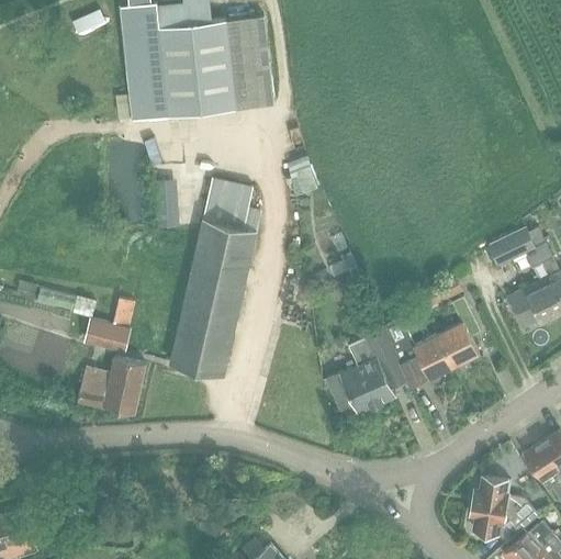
[(273,104),(264,17),(211,23),(208,0),(182,0),(182,2),(156,4),(156,3),(152,3),(150,0),(125,0),(126,6),(118,7),(127,97),(114,98),(118,120),(131,118),(131,121),(273,104)]
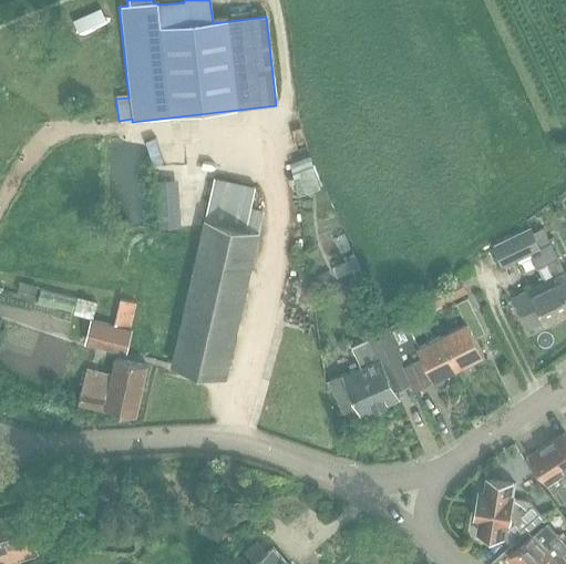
[(195,150),(196,137),(178,137),(178,149),(195,150)]
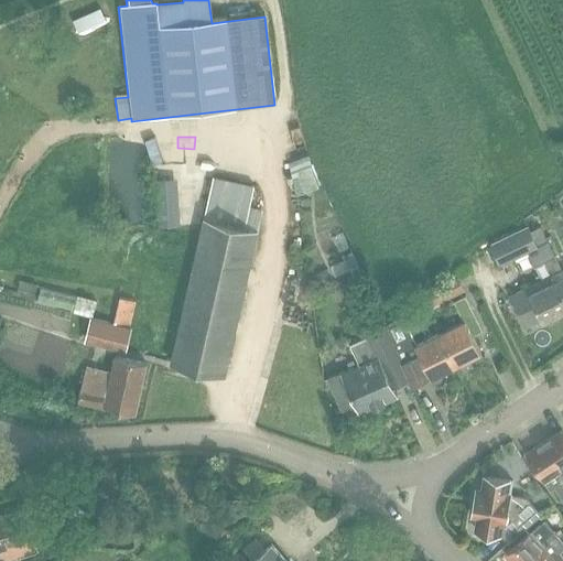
[(289,165),(295,198),(317,191),(309,170),(311,169),(307,159),(289,165)]
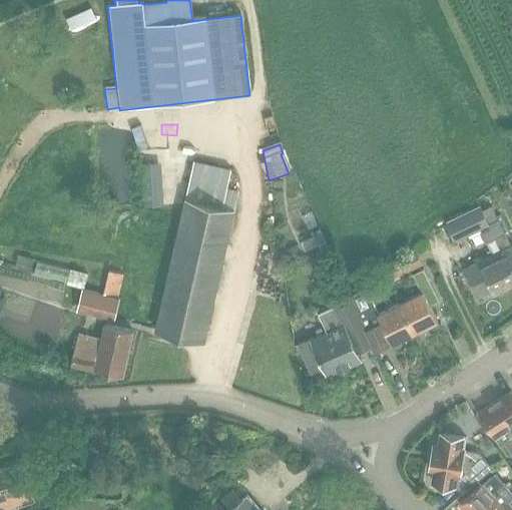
[(159,163),(138,165),(142,208),(163,206),(159,163)]
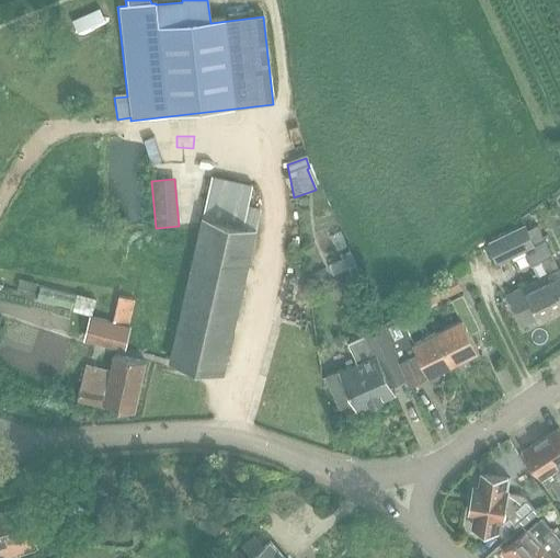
[(253,189),(212,179),(169,363),(223,375),(255,234),(254,232),(259,212),(248,208),(253,189)]
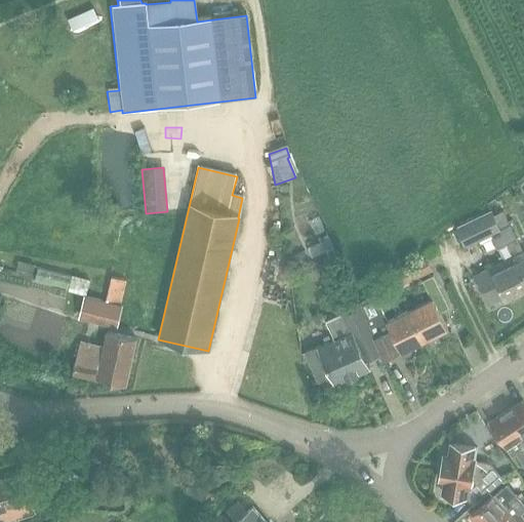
[(497,249),(506,245),(507,244),(500,231),(493,217),(491,212),(456,230),(466,249),(490,236),(497,249)]
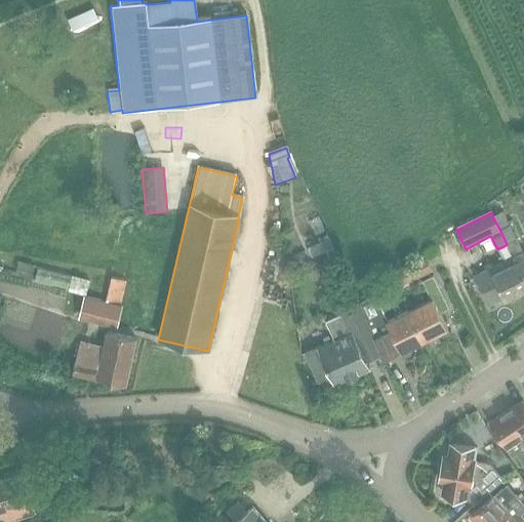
[(504,213),(493,217),(500,231),(510,226),(504,213)]
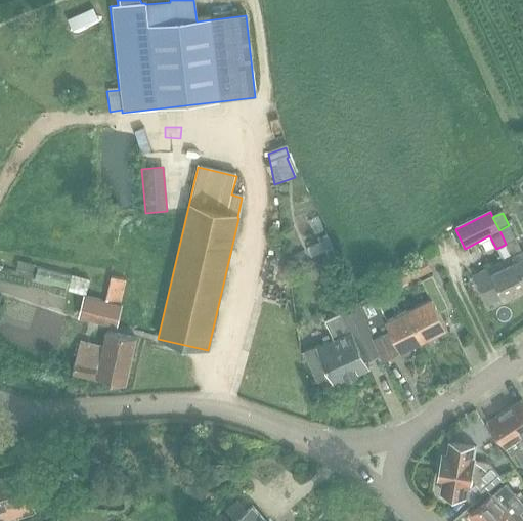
[(513,259),(522,278),(522,252),(522,251),(522,252),(509,225),(499,230),(506,244),(513,259)]
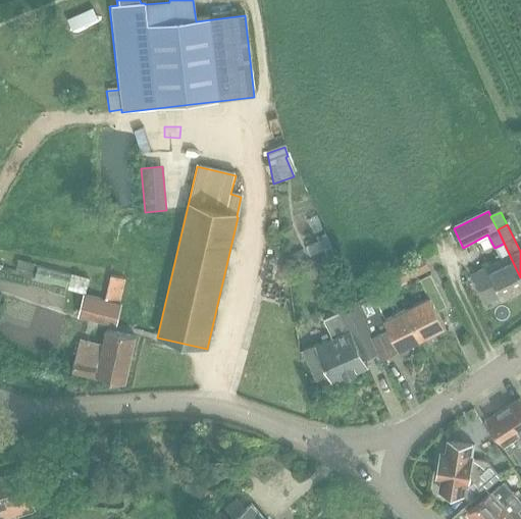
[(503,300),(520,290),(520,277),(511,258),(473,276),(486,303),(501,296),(503,300)]
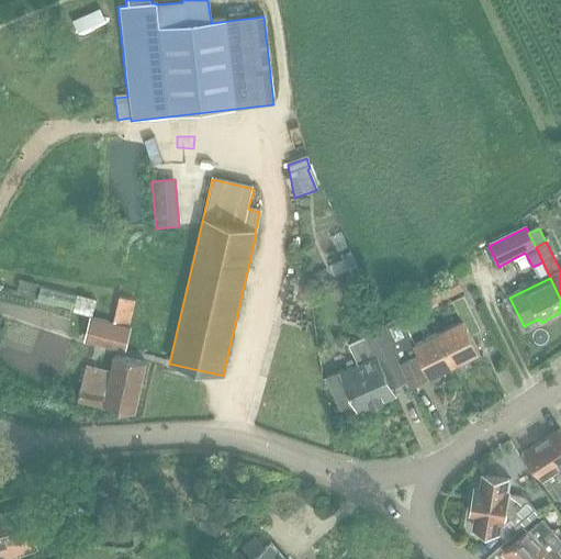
[(427,306),(460,291),(455,279),(421,295),(427,306)]
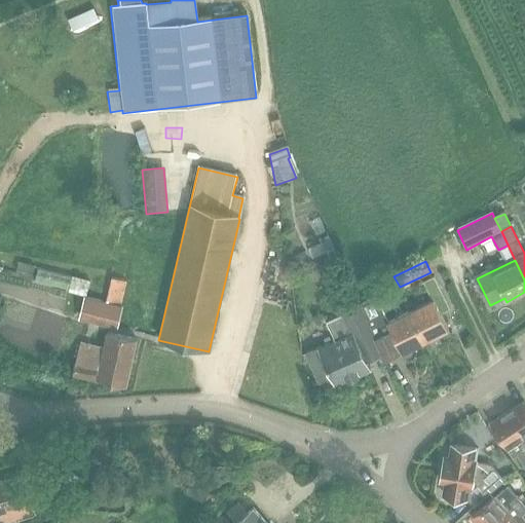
[(14,273),(32,276),(34,267),(16,264),(14,273)]
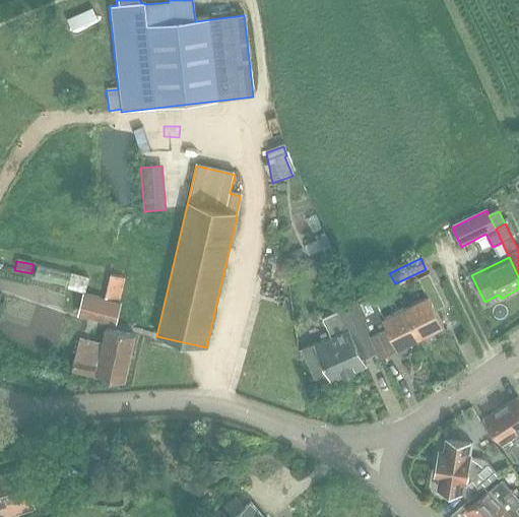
[(405,309),(419,339),(443,328),(435,312),(444,307),(429,275),(417,280),(426,299),(405,309)]
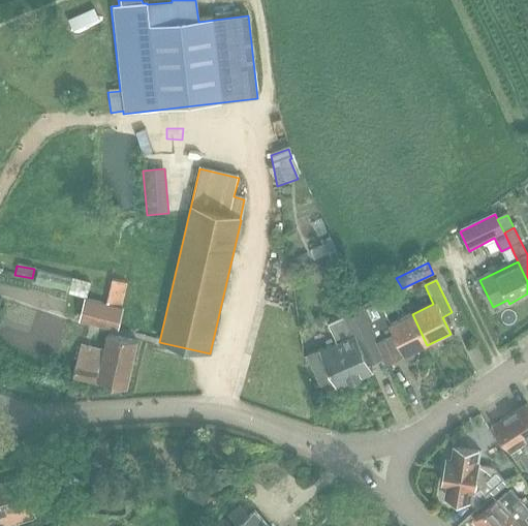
[(71,282),(67,295),(85,300),(89,286),(71,282)]
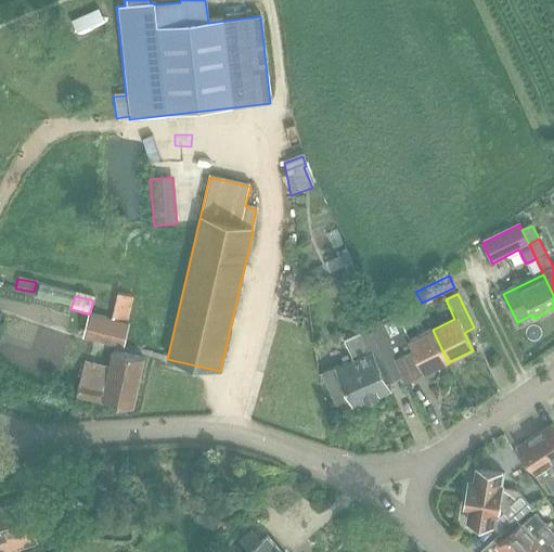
[(126,324),(132,299),(117,296),(111,321),(89,317),(84,339),(121,349),(127,325),(126,324)]
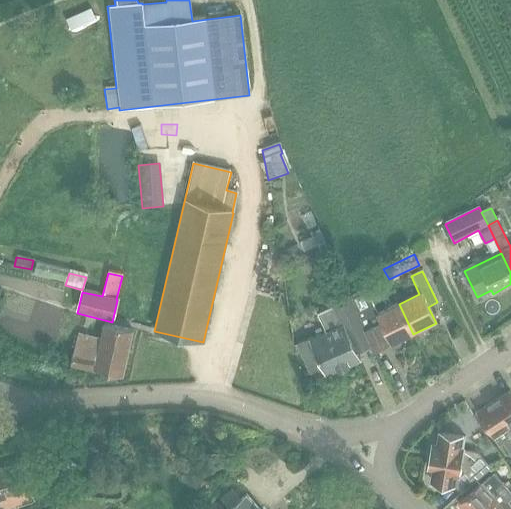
[(399,304),(377,315),(365,289),(347,298),(355,316),(355,315),(372,352),(372,353),(390,344),(391,345),(413,334),(399,304)]
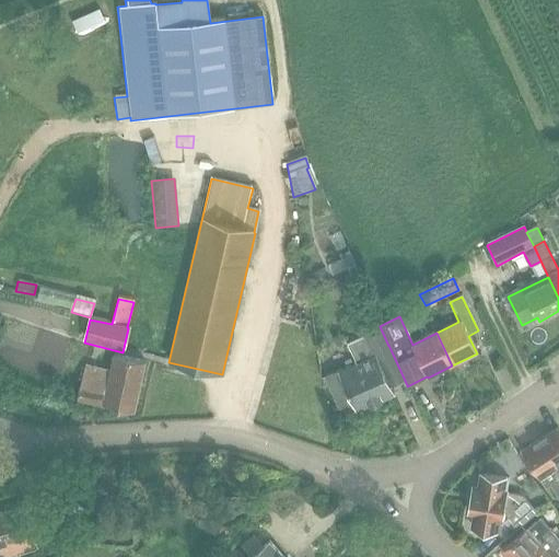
[(388,346),(380,326),(379,324),(362,332),(364,336),(348,345),(357,364),(340,372),(340,371),(325,379),(339,408),(353,402),(358,412),(393,395),(388,386),(404,379),(407,385),(388,345),(388,346)]
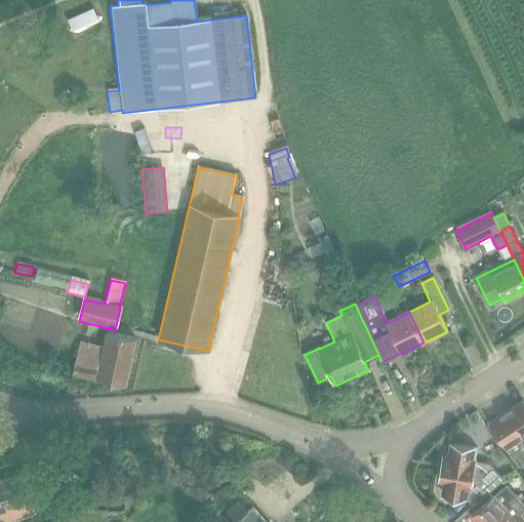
[(124,388),(135,340),(107,334),(103,351),(79,346),(72,375),(124,388)]
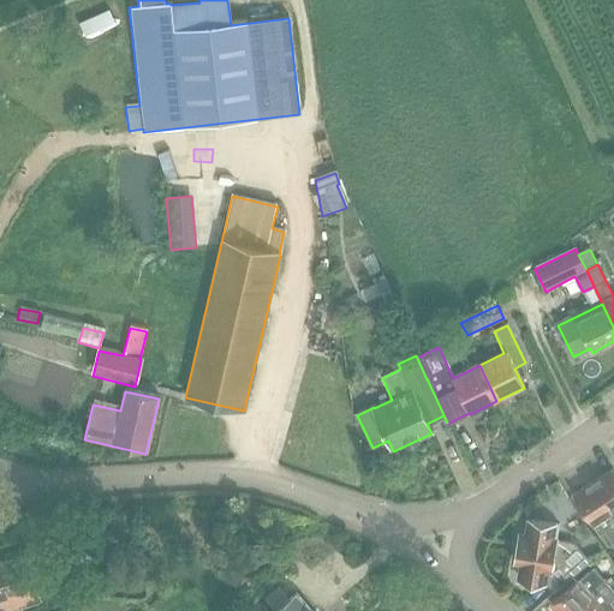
[(613,475),(612,472),(592,484),(613,517),(613,475)]
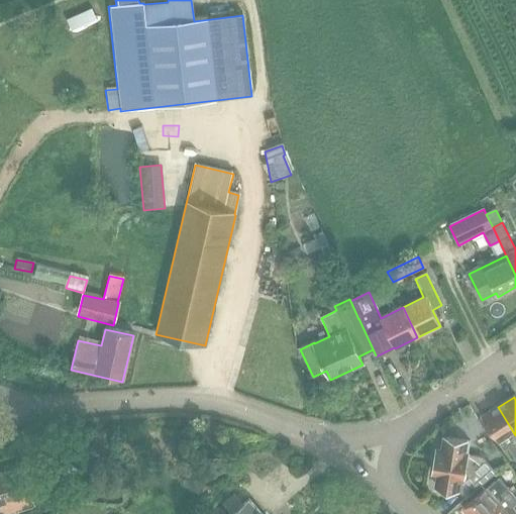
[(515,435),(498,407),(481,418),(497,442),(503,452),(507,450),(514,460),(515,459),(515,435)]
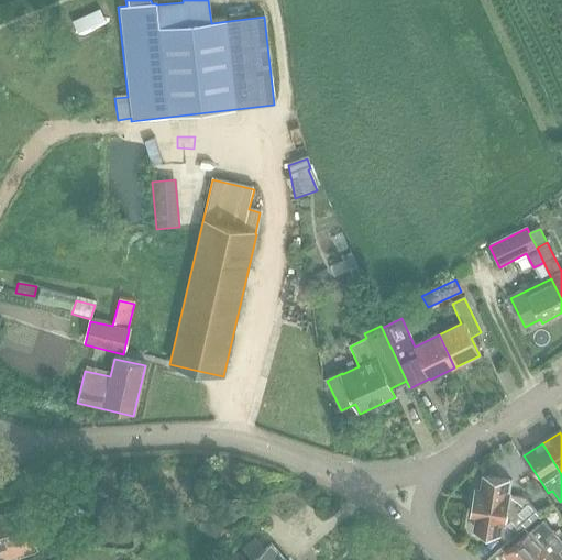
[(525,500),(508,497),(510,483),(483,479),(481,493),(474,492),(470,517),(476,518),(474,533),(498,537),(498,536),(507,545),(539,515),(525,500)]
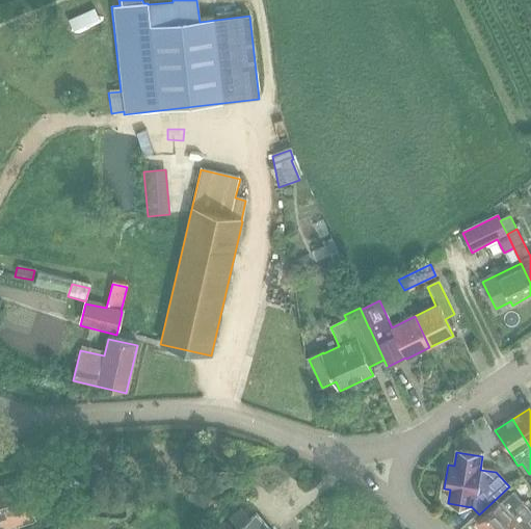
[(29,516),(33,514),(23,483),(0,491),(0,528),(3,528),(24,522),(21,513),(28,511),(29,516)]
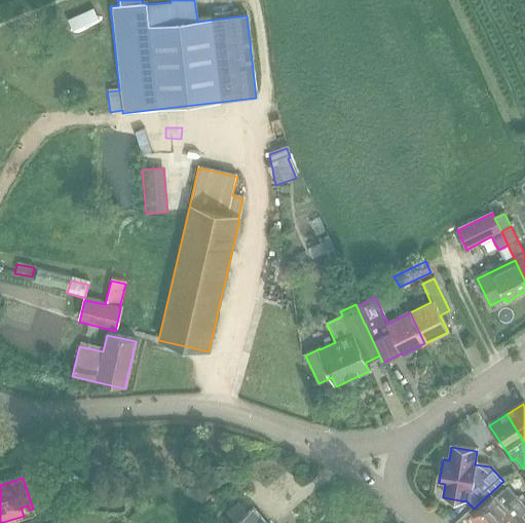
[(493,522),(518,501),(510,491),(507,488),(493,499),(492,498),(471,517),(475,522),(493,522)]
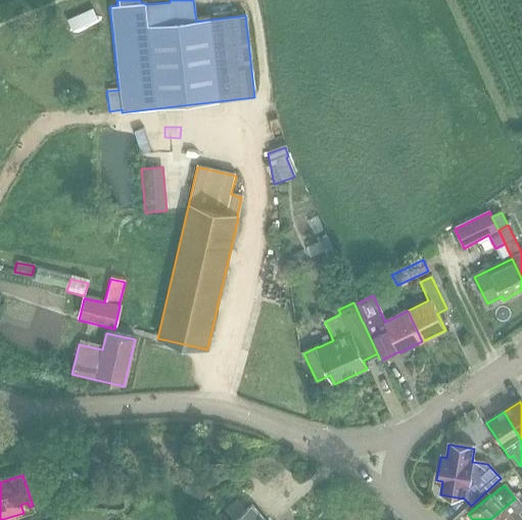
[(520,519),(518,515),(521,510),(521,506),(515,499),(490,519),(520,519)]
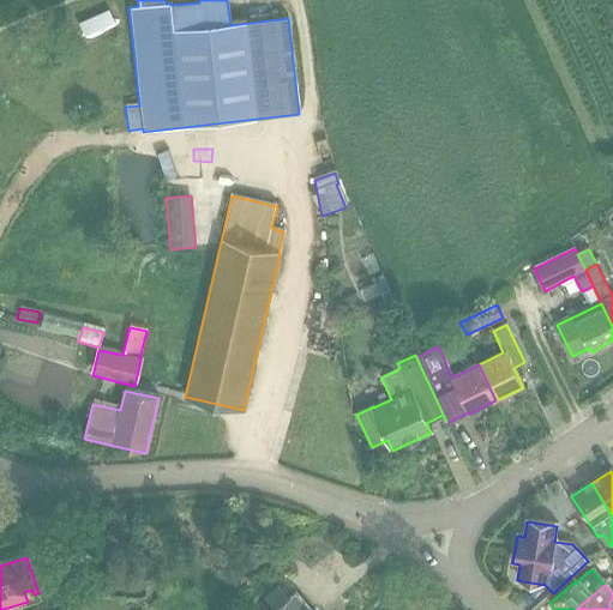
[(263,609),(258,604),(251,609),(306,609),(295,596),(277,609),(263,609)]
